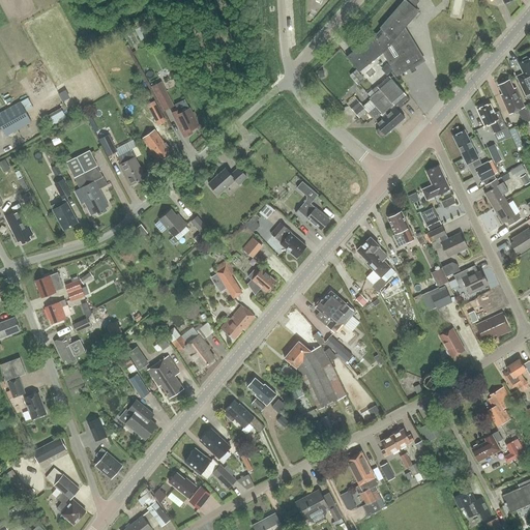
[(373,36),(346,57),(358,72),(383,53),(393,70),(396,76),(408,69),(409,70),(414,67),(414,65),(423,60),(409,35),(405,28),(419,11),(405,0),(403,0),(380,28),(381,29),(374,37),(373,36)]
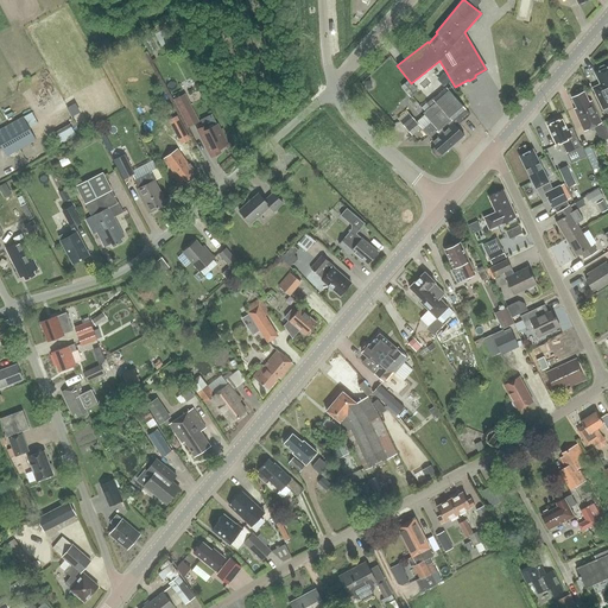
[(607,67),(607,68),(606,67),(603,65),(600,68),(599,70),(599,71),(596,73),(601,84),(593,89),(603,109),(607,107),(607,67)]
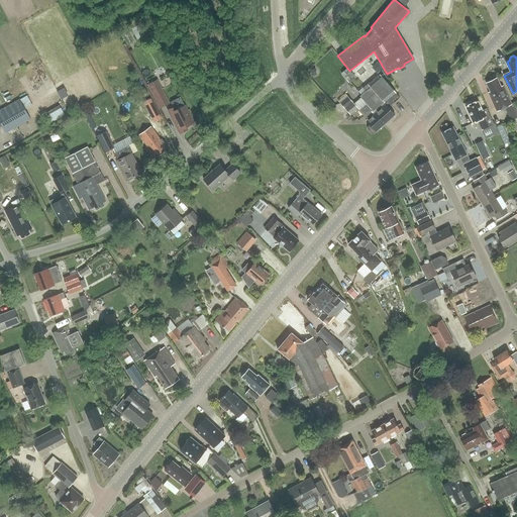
[(382,69),(376,62),(371,67),(376,73),(382,69)]
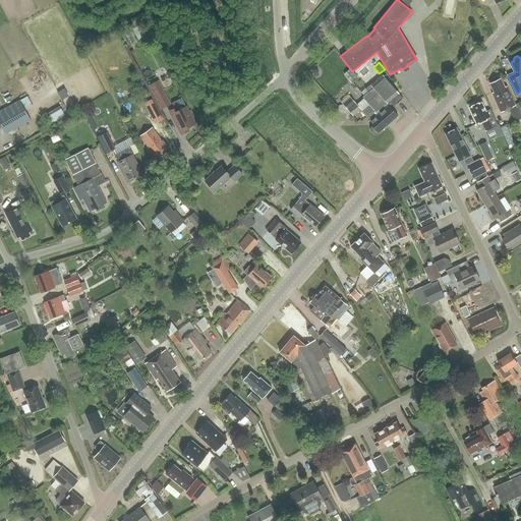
[(353,83),(358,79),(350,70),(345,74),(353,83)]
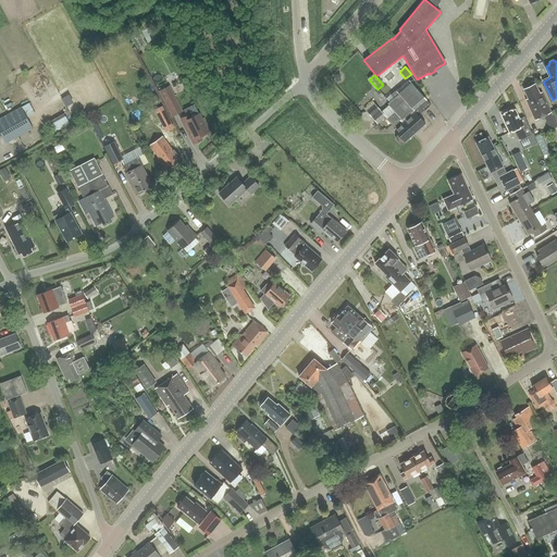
[(390,106),(382,112),(387,119),(396,128),(394,130),(398,134),(396,136),(396,139),(399,143),(403,143),(405,141),(425,124),(419,115),(422,113),(431,104),(425,99),(409,79),(396,90),(391,96),(393,98),(388,102),(387,103),(390,106)]
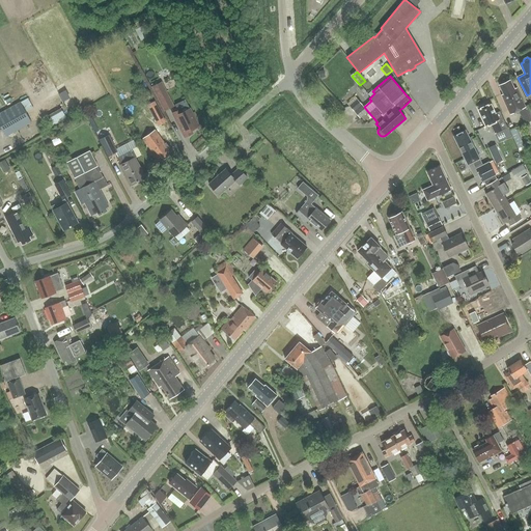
[(156,83),(150,86),(161,106),(170,102),(160,81),(156,83)]
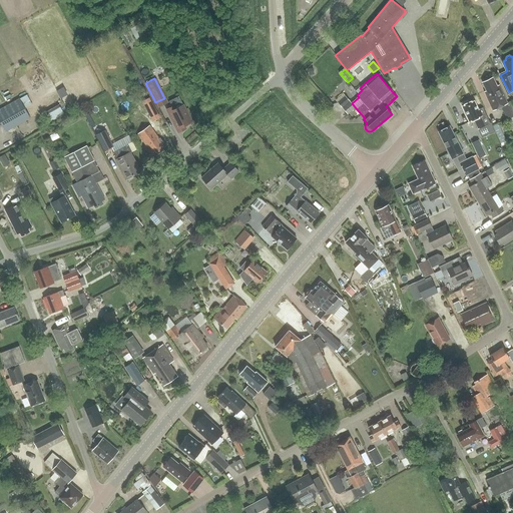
[(498,85),(496,86),(492,78),(482,82),(486,91),(484,92),(493,111),(502,107),(508,120),(512,117),(512,118),(512,108),(510,102),(507,104),(498,85)]
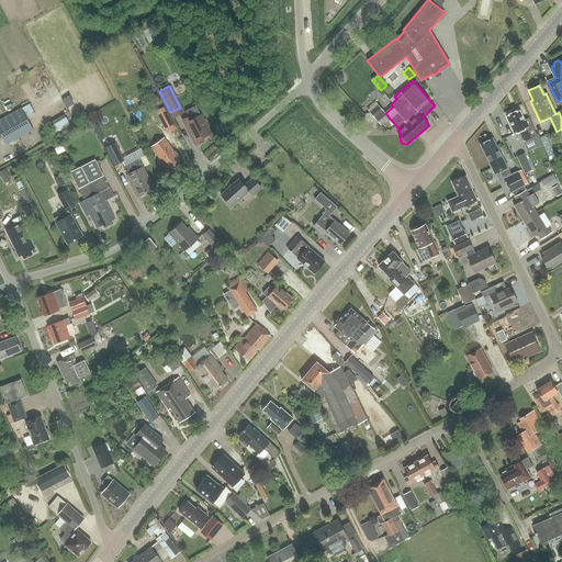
[(0,137),(1,137),(6,145),(33,130),(26,119),(35,114),(30,104),(21,109),(0,120),(0,137)]
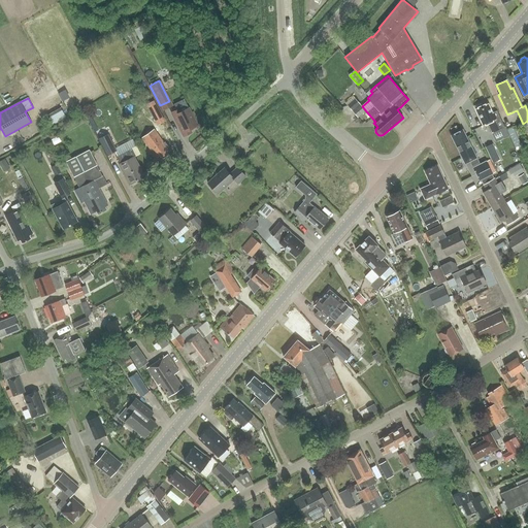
[(405,103),(409,110),(418,106),(414,98),(405,103)]
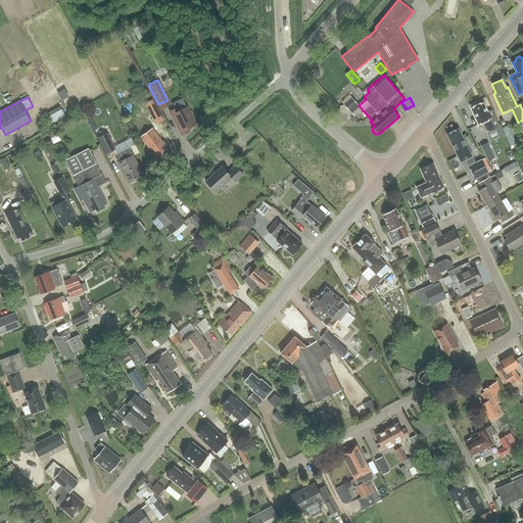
[(351,98),(344,104),(354,116),(362,110),(351,98)]
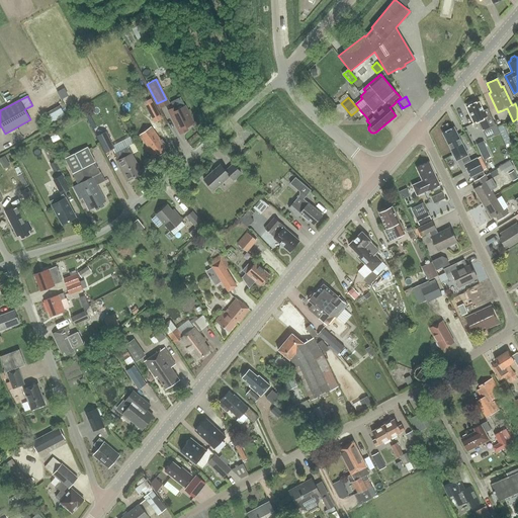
[(151,98),(144,103),(150,116),(158,111),(151,98)]
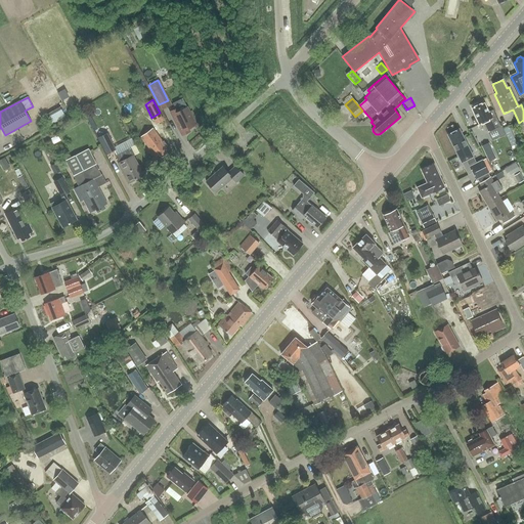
[(488,132),(495,129),(495,128),(491,120),(492,119),(488,112),(483,102),(471,107),(479,125),(484,123),(488,132)]
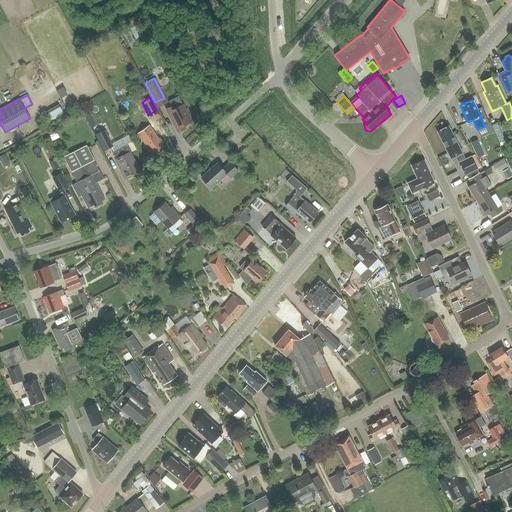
[(55,120),(69,111),(64,102),(50,111),(55,120)]
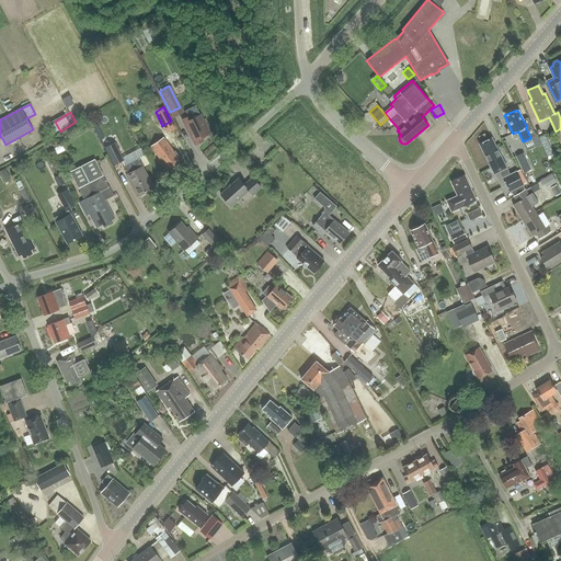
[(195,145),(202,141),(201,138),(208,134),(199,115),(191,119),(190,116),(182,119),(195,145)]
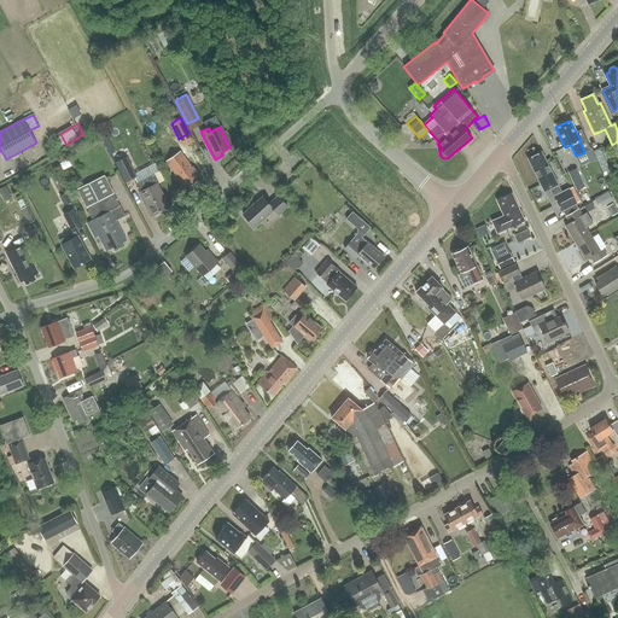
[(582,129),(576,132),(581,140),(579,141),(584,151),(592,149),(582,129)]
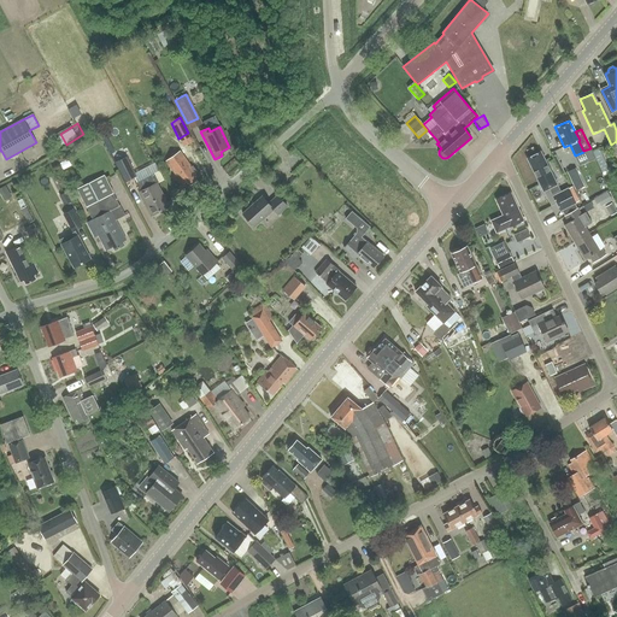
[(605,146),(597,150),(606,175),(613,172),(605,146)]
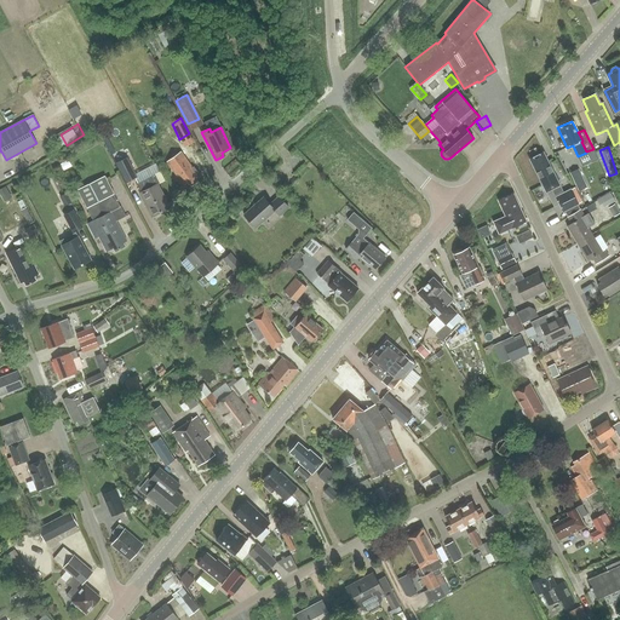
[(195,178),(199,176),(194,167),(191,168),(181,151),(166,162),(183,185),(185,184),(188,188),(197,181),(195,178)]
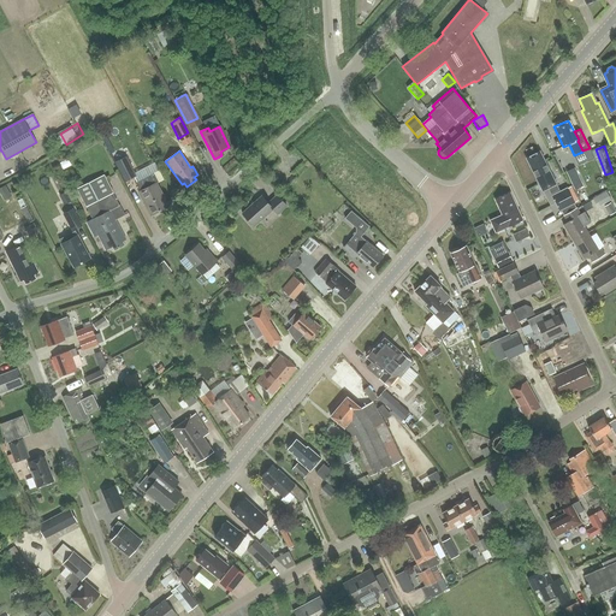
[(549,188),(556,184),(539,152),(526,158),(543,191),(549,188)]
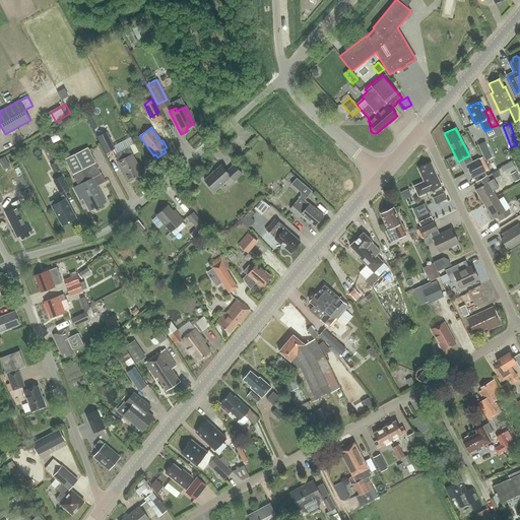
[(106,153),(115,148),(107,132),(96,137),(106,153)]
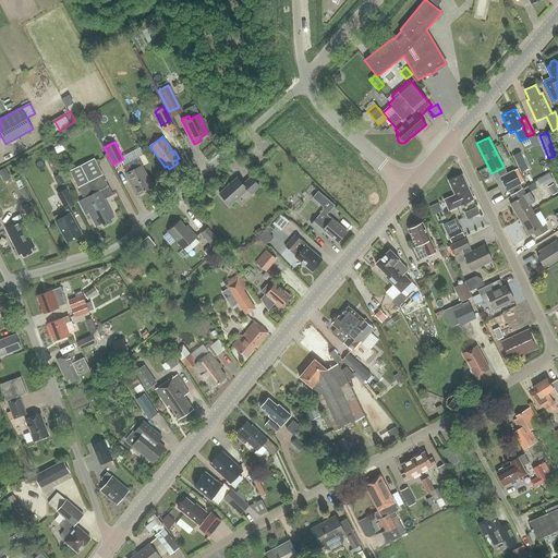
[(529,169),(520,153),(512,156),(521,173),(529,169)]
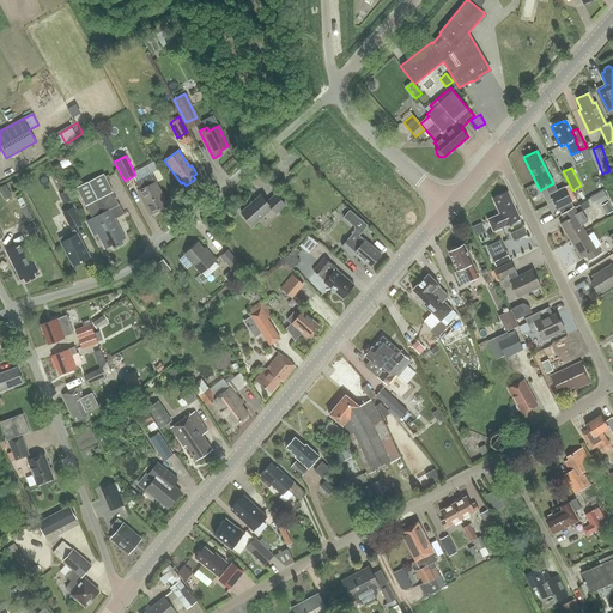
[(152,173),(134,182),(139,190),(138,190),(150,214),(168,205),(156,181),(157,181),(157,182),(163,178),(158,169),(158,170),(152,173)]
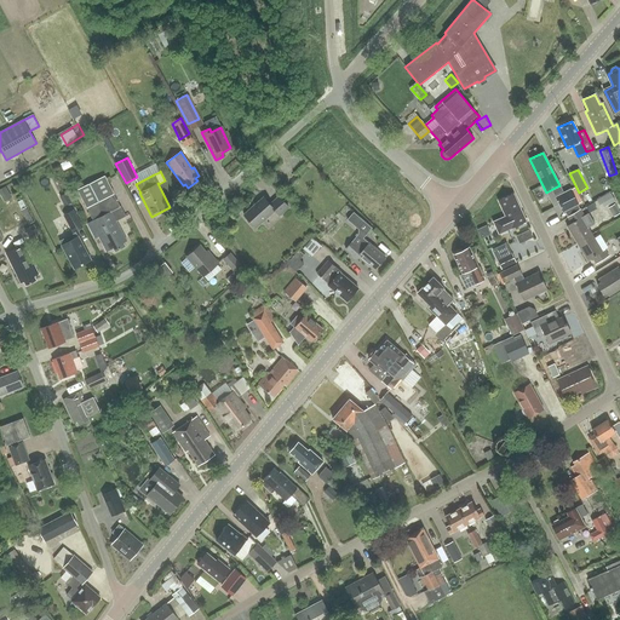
[(124,242),(126,241),(116,222),(126,217),(121,206),(120,207),(104,176),(78,189),(93,220),(87,224),(93,236),(97,234),(105,252),(113,248),(115,252),(125,246),(124,242)]
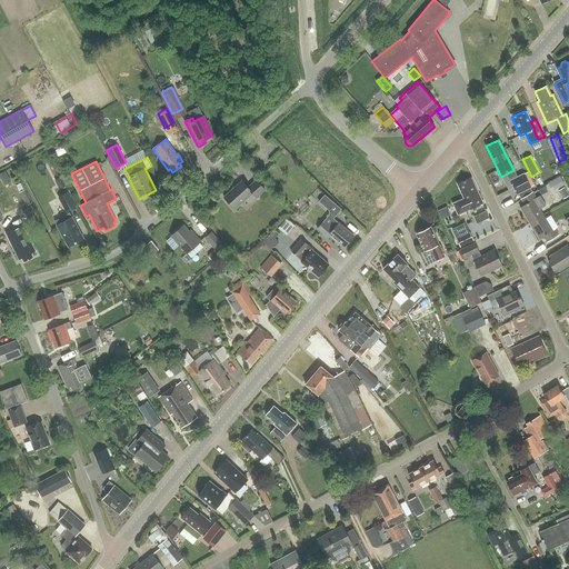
[(6,172),(0,175),(0,178),(3,186),(11,181),(6,172)]
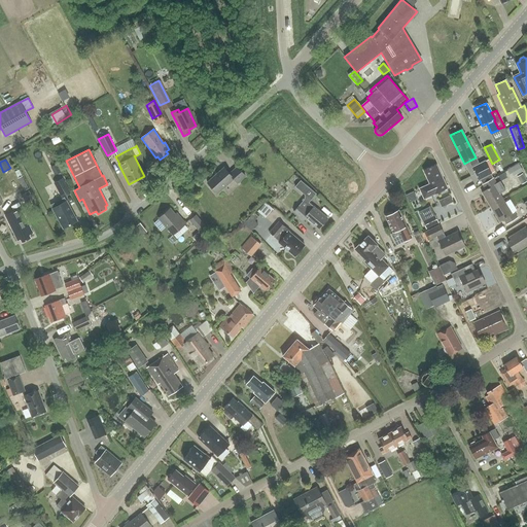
[(477,179),(489,174),(484,162),(471,167),(477,179)]
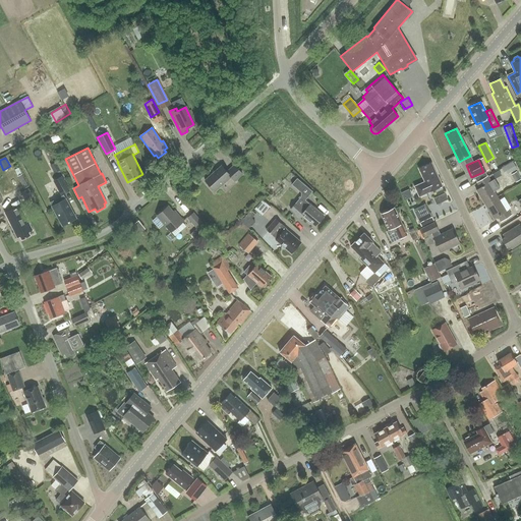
[(516,169),(512,162),(501,168),(503,172),(505,171),(507,174),(516,169)]
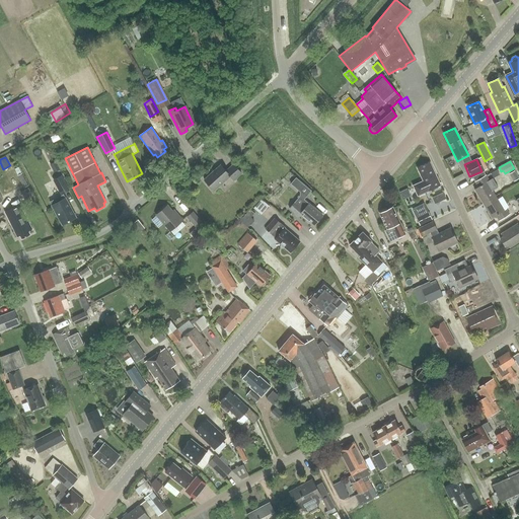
[(56,162),(51,164),(55,172),(60,170),(56,162)]
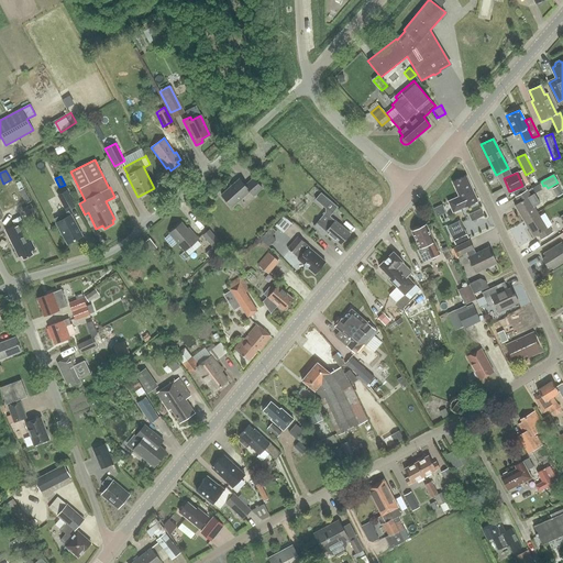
[(453,212),(459,210),(477,201),(465,176),(452,183),(459,197),(449,201),(453,212)]
